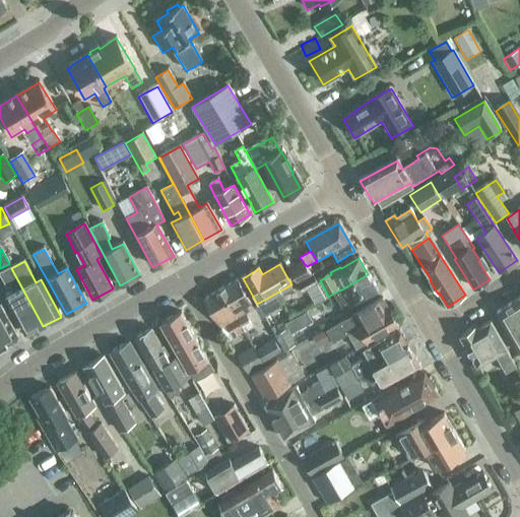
[(305,264),(289,272),(297,284),(312,275),(307,266),(305,264)]
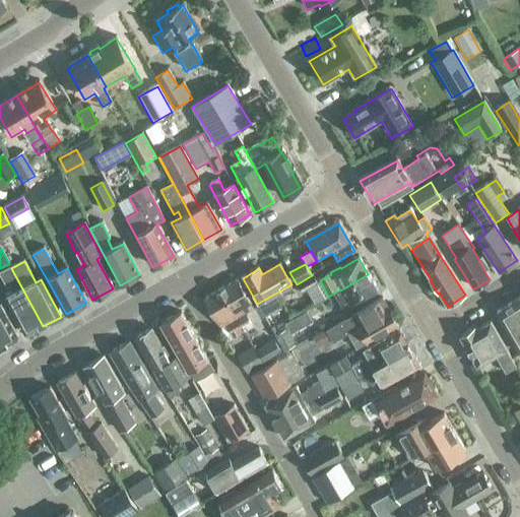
[(43,326),(11,268),(0,273),(0,276),(7,289),(10,287),(13,295),(5,299),(25,336),(43,326)]
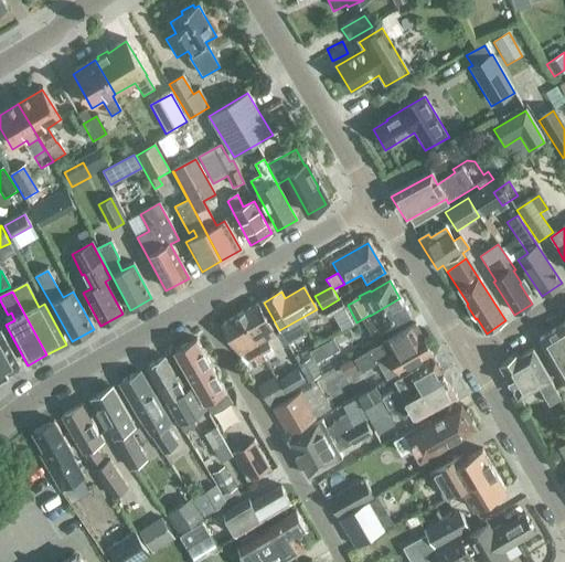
[(411,317),(400,298),(370,316),(370,315),(356,322),(363,332),(359,335),(361,339),(377,329),(381,335),(392,329),(391,328),(411,317)]
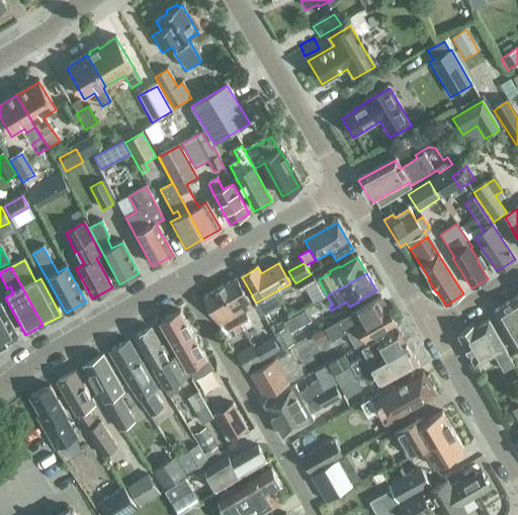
[(317,284),(312,275),(295,283),(300,293),(317,284)]
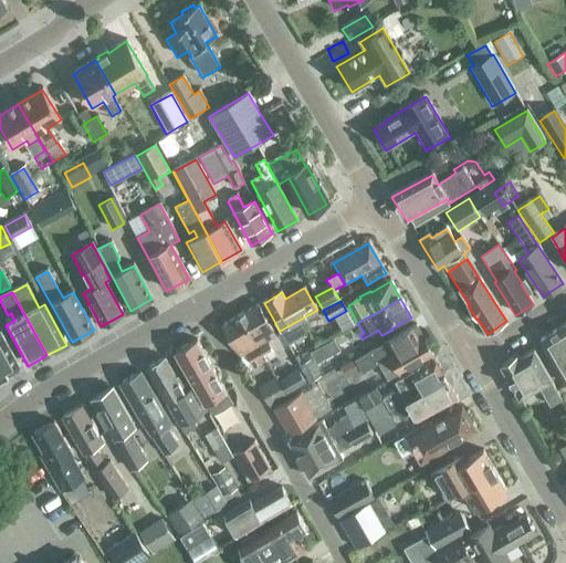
[(258,306),(240,316),(266,363),(276,357),(268,343),(275,337),(258,306)]
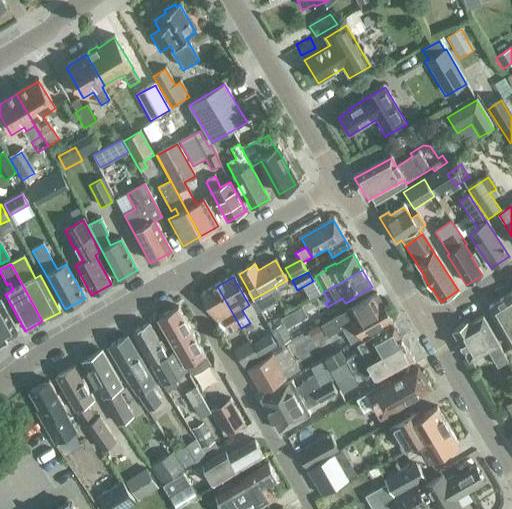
[(241,328),(217,286),(202,295),(218,323),(217,324),(218,325),(217,326),(223,337),(229,333),(229,334),(241,328)]
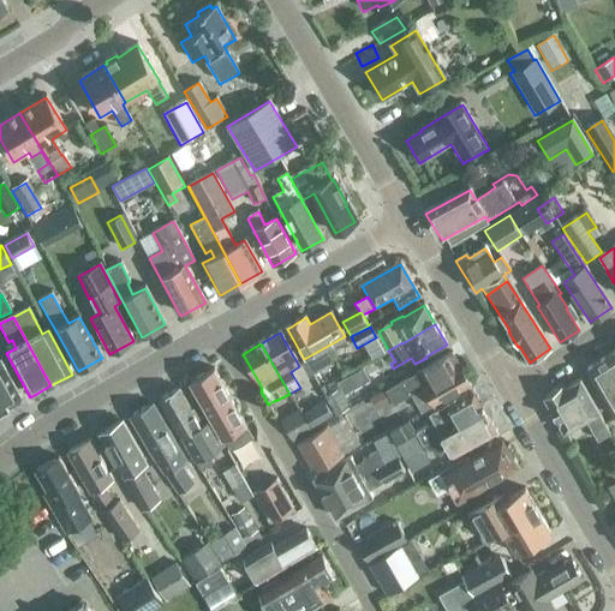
[(614,352),(587,371),(614,418),(614,352)]
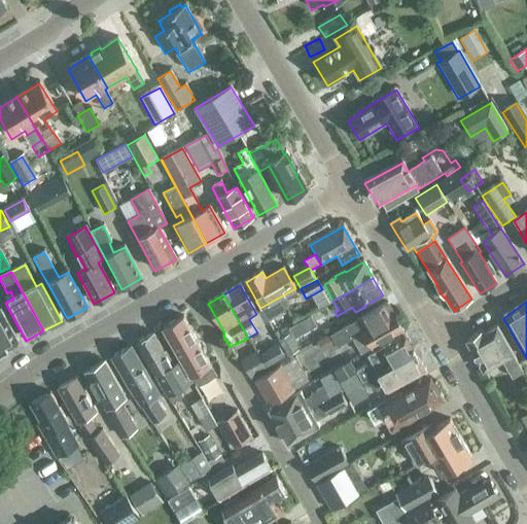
[(387,305),(356,322),(331,337),(338,348),(363,334),(373,349),(403,332),(387,305)]
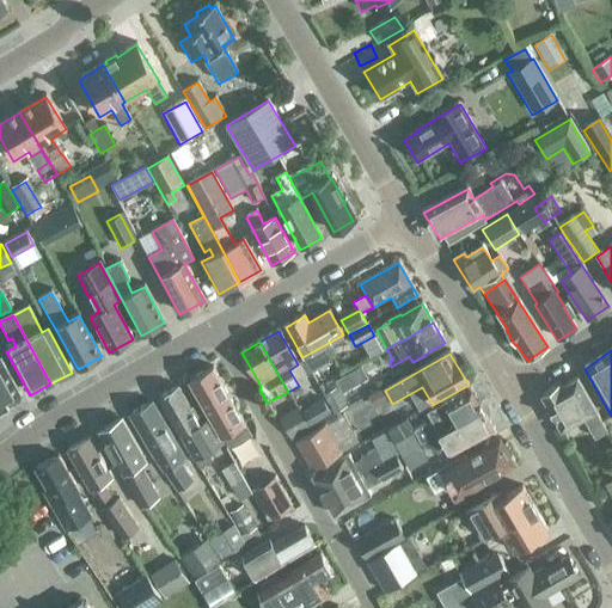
[(0,407),(1,411),(19,400),(20,395),(20,394),(0,358),(0,407)]
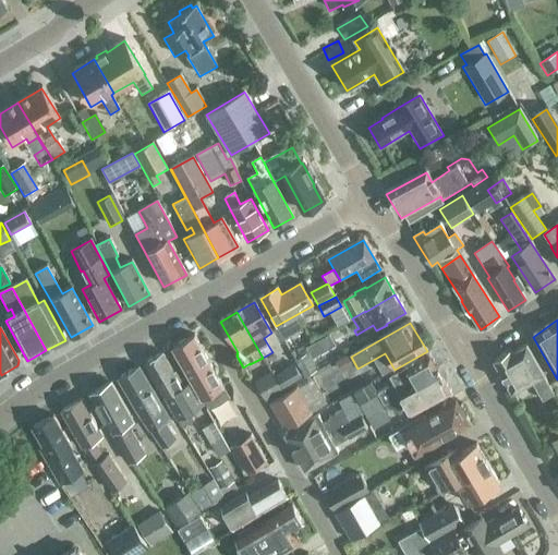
[(173,349),(189,375),(202,399),(222,387),(209,363),(194,337),(173,349)]
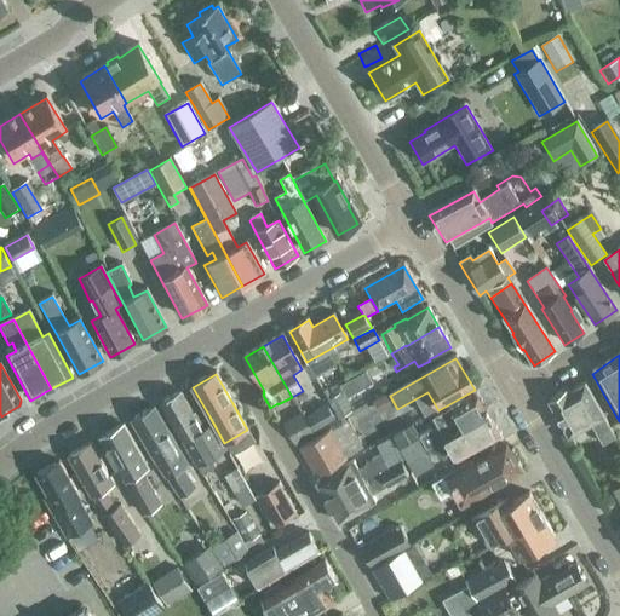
[(603,418),(585,385),(568,395),(566,391),(549,402),(569,437),(591,425),(602,447),(615,439),(603,418)]
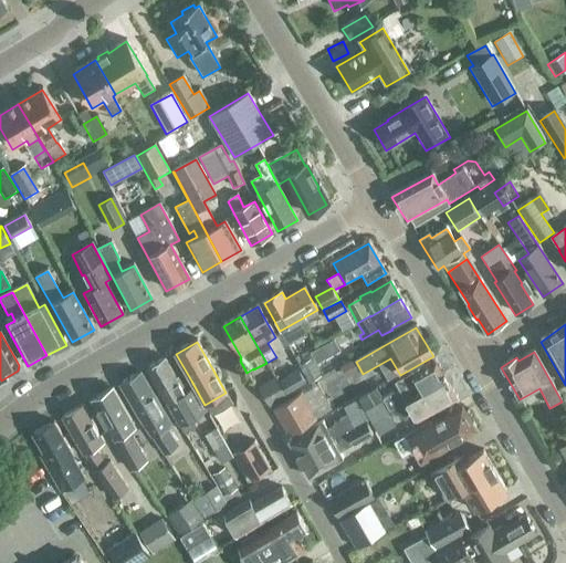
[(400,375),(390,358),(378,365),(388,382),(400,375)]
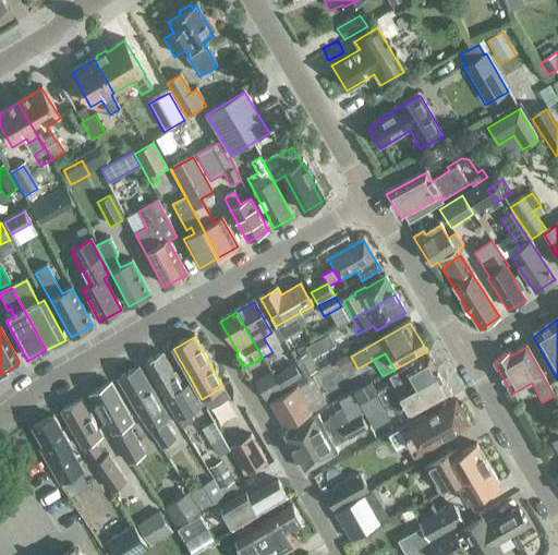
[(192,382),(183,387),(176,373),(173,373),(162,354),(145,365),(170,409),(182,429),(194,422),(190,414),(205,406),(202,399),(192,382)]
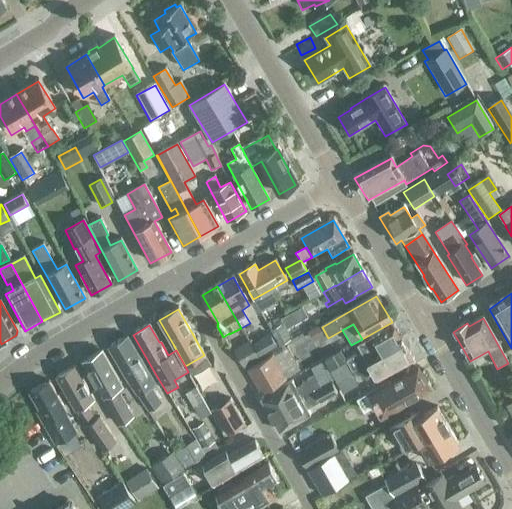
[(290,341),(281,325),(270,331),(278,348),(290,341)]
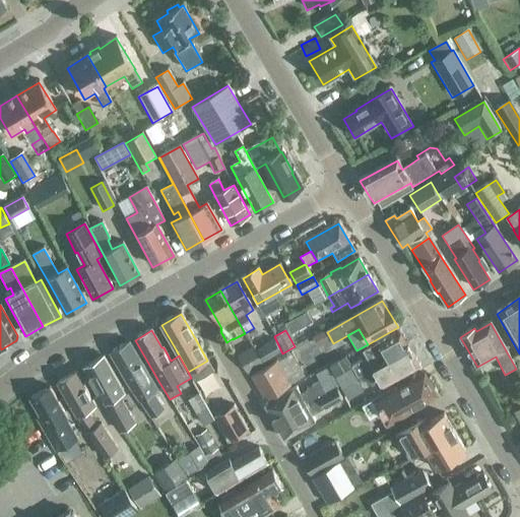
[(361,362),(351,368),(358,378),(410,348),(400,331),(363,351),(367,361),(362,364),(361,362)]
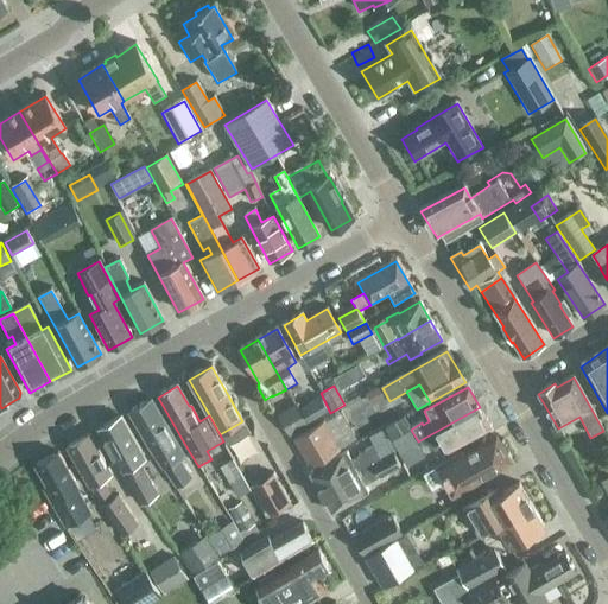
[(388,399),(382,388),(366,396),(372,407),(388,399)]
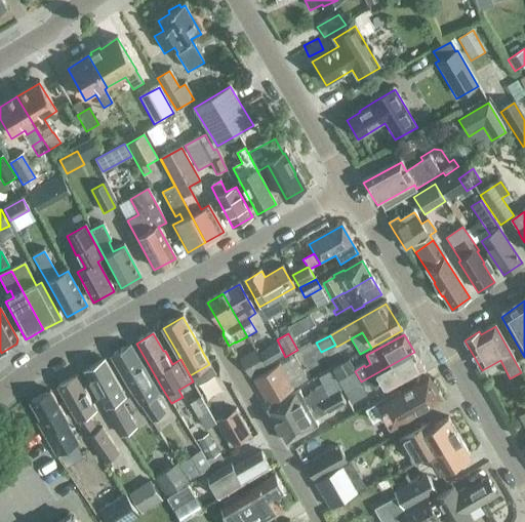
[(269,366),(285,357),(278,343),(260,352),(269,366)]
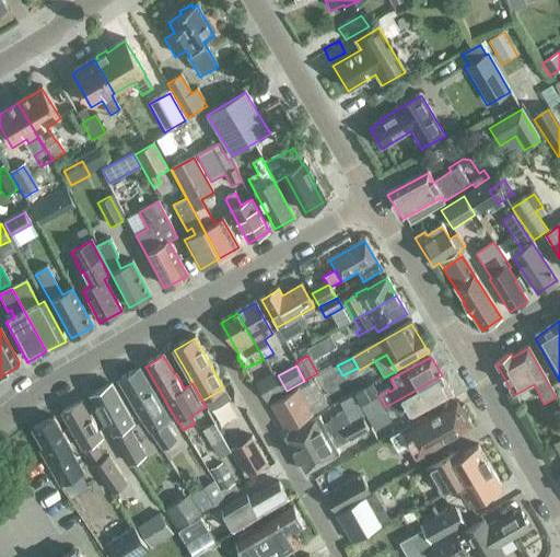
[(171,422),(158,402),(139,370),(119,381),(137,412),(162,450),(175,441),(165,426),(171,422)]
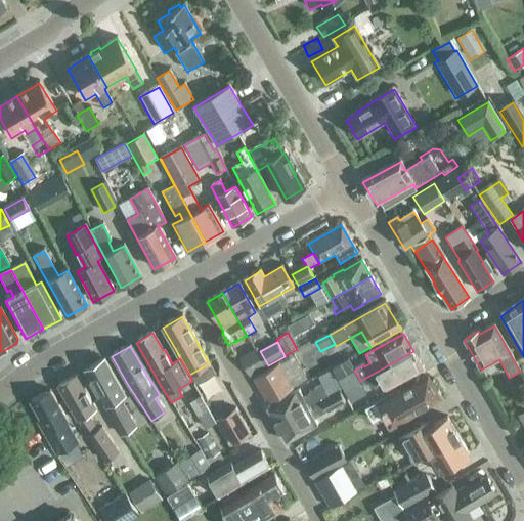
[(238,359),(250,379),(266,370),(255,350),(238,359)]
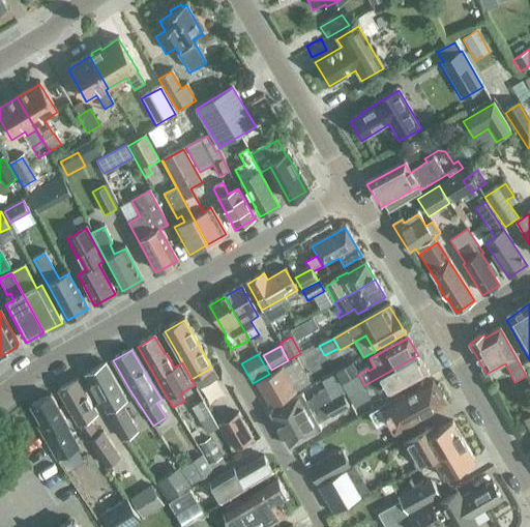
[(421,360),(418,355),(364,385),(372,397),(381,391),(380,389),(386,386),(390,394),(429,373),(420,360),(421,360)]
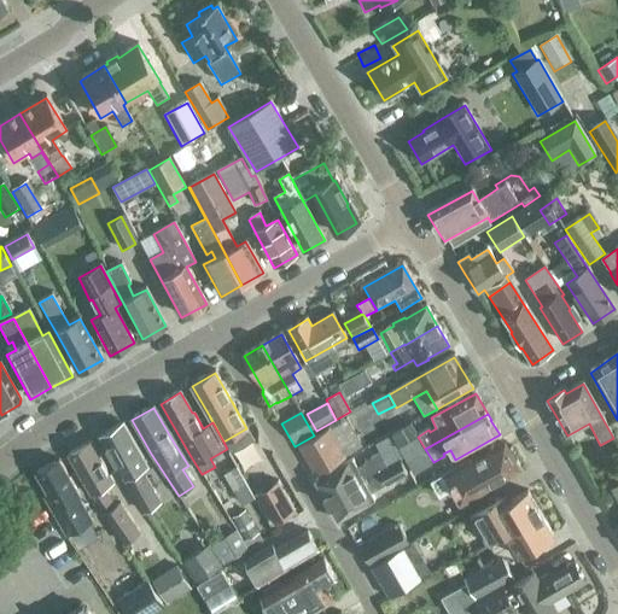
[(140,471),(147,467),(123,425),(100,438),(143,514),(159,504),(140,471)]
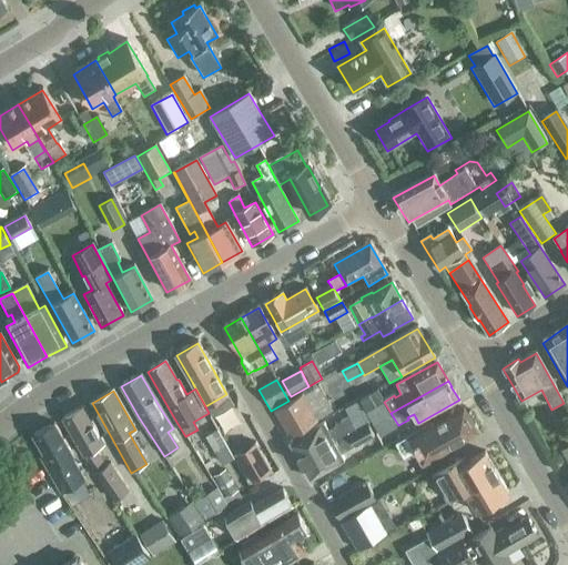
[(357,402),(363,411),(375,403),(369,395),(357,402)]
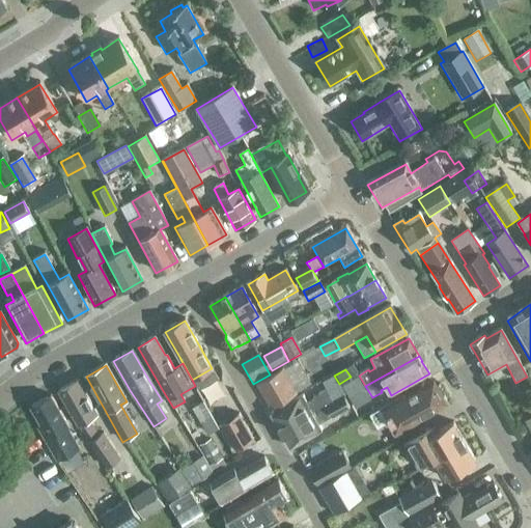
[(282,370),(261,382),(255,385),(271,410),(297,394),(282,370)]
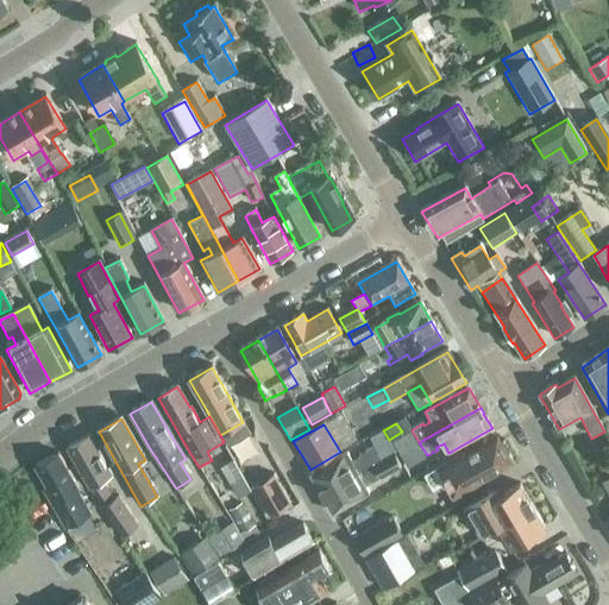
[(391,443),(400,459),(419,448),(410,433),(391,443)]
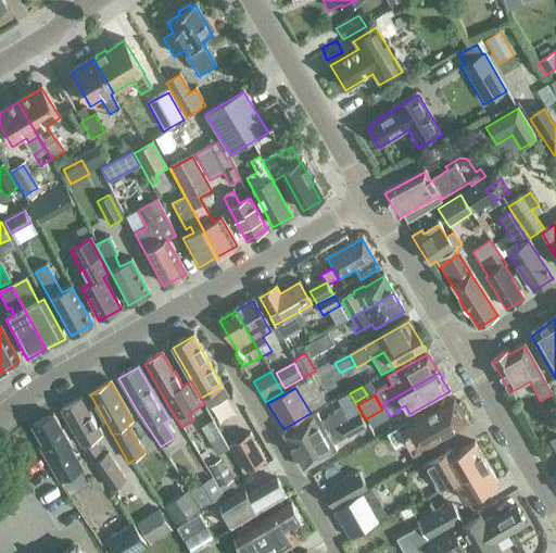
[(105,457),(96,440),(102,436),(80,400),(61,411),(78,440),(93,465),(112,490),(126,481),(110,454),(105,457)]
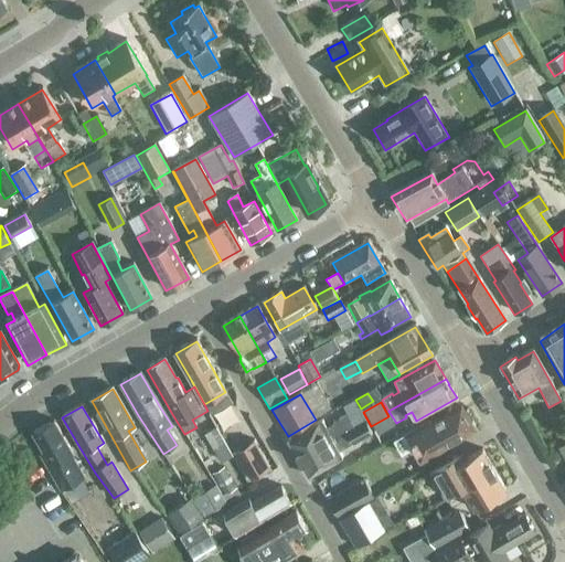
[(430,421),(393,442),(402,457),(416,449),(425,464),(447,451),(445,446),(472,431),(471,428),(472,425),(469,420),(466,417),(460,409),(433,425),(430,421)]
